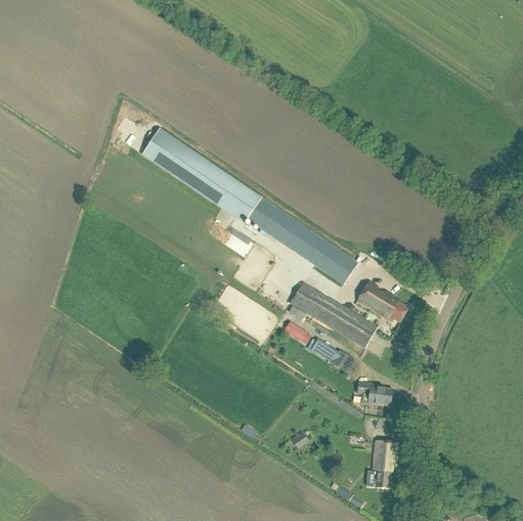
[(244,222),(246,218),(343,284),(357,261),(159,127),(141,153),(244,222)]
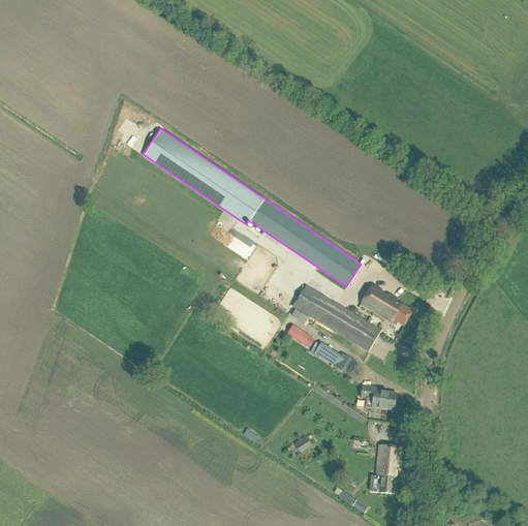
[(100,175),(98,165),(92,166),(93,174),(87,175),(89,183),(96,182),(94,176),(100,175)]
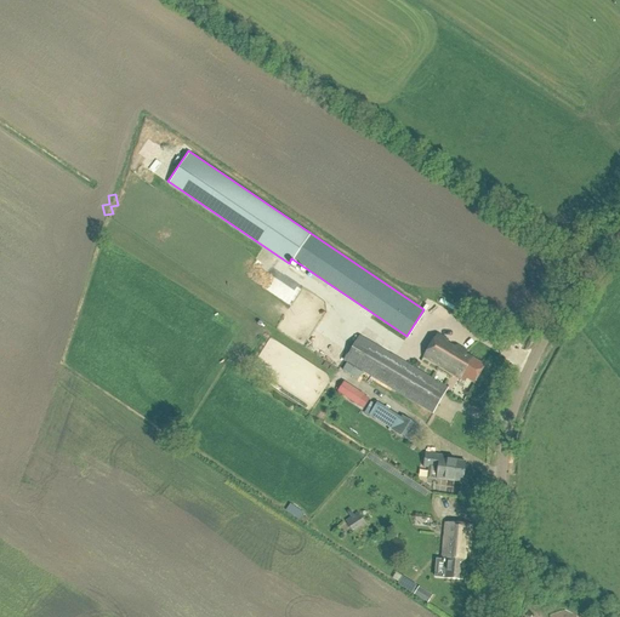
[(454,344),(445,340),(448,337),(436,330),(421,354),(464,380),(466,376),(472,381),(483,363),(465,352),(467,348),(456,342),(454,344)]
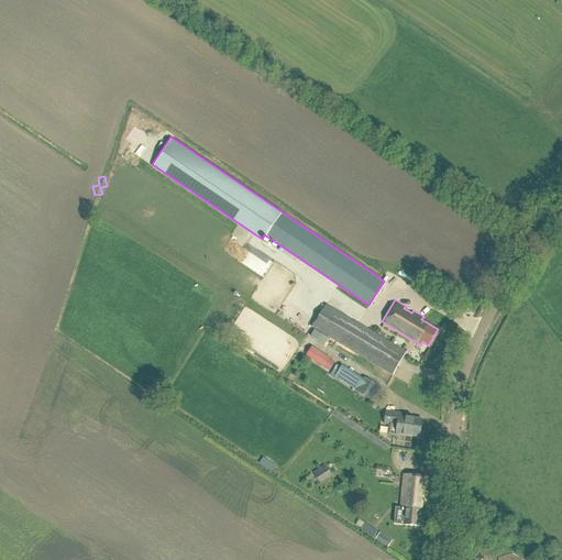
[(310,325),(392,373),(406,349),(324,302),(310,325)]
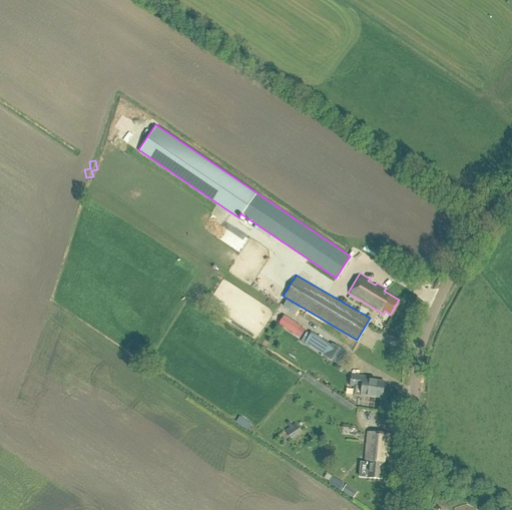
[(283,304),(295,312),(299,306),(286,298),(283,304)]
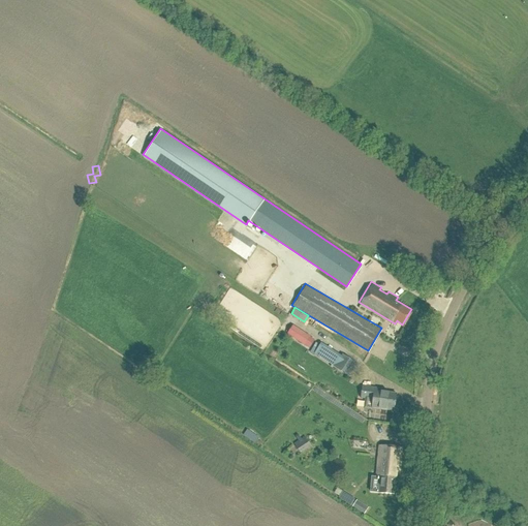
[(274,317),(287,325),(291,317),(277,310),(274,317)]
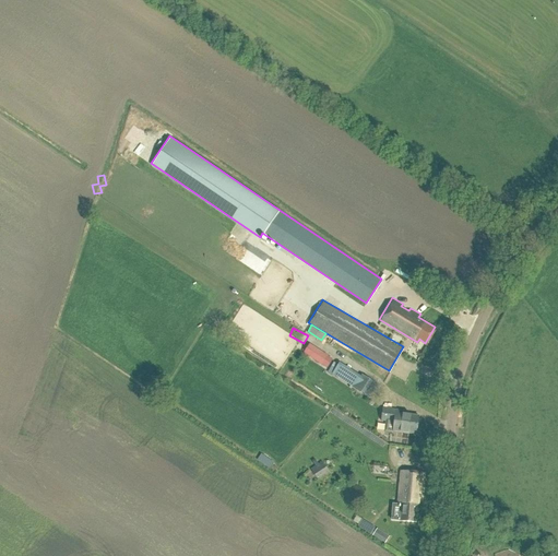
[(303,351),(320,363),(327,354),(308,342),(303,351)]
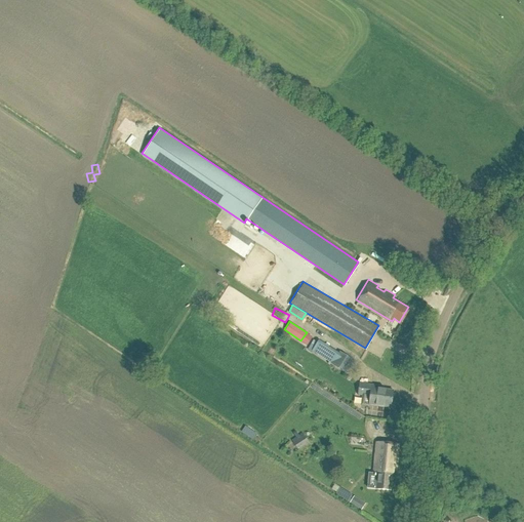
[(289,346),(294,337),(272,324),(267,332),(289,346)]
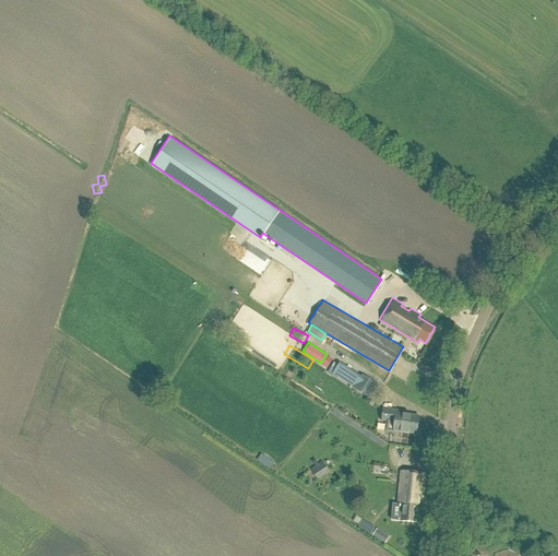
[(360,373),(353,386),(367,394),(375,381),(360,373)]
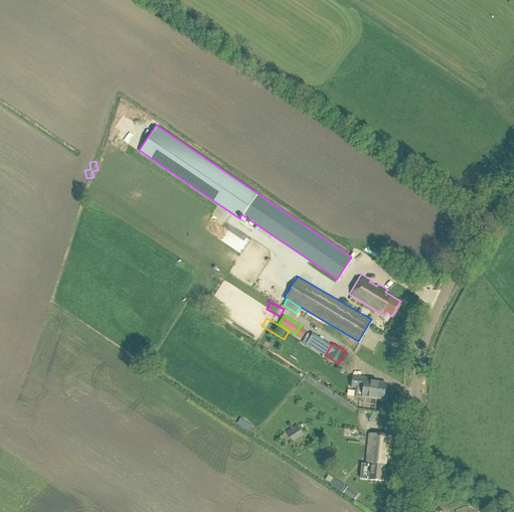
[(318,362),(324,350),(313,345),(308,357),(318,362)]
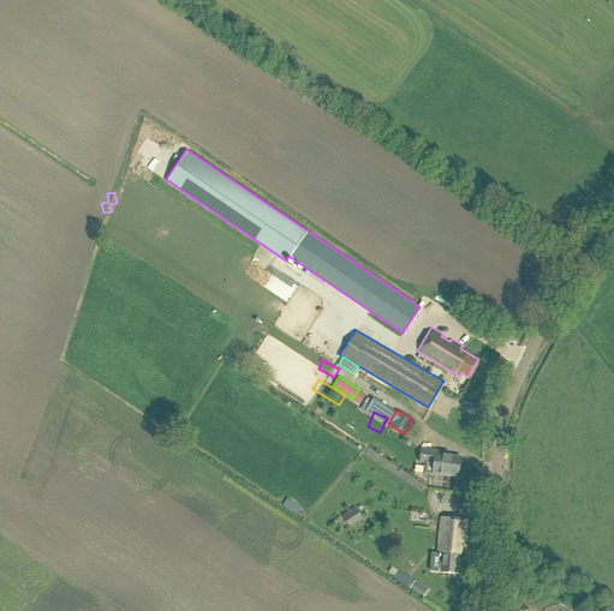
[(458,475),(460,454),(439,451),(439,448),(421,445),(418,460),(431,461),(430,471),(458,475)]
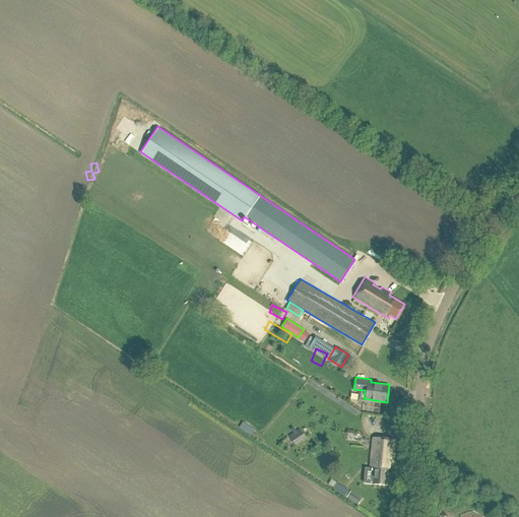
[(358,398),(355,404),(371,407),(372,400),(358,398)]
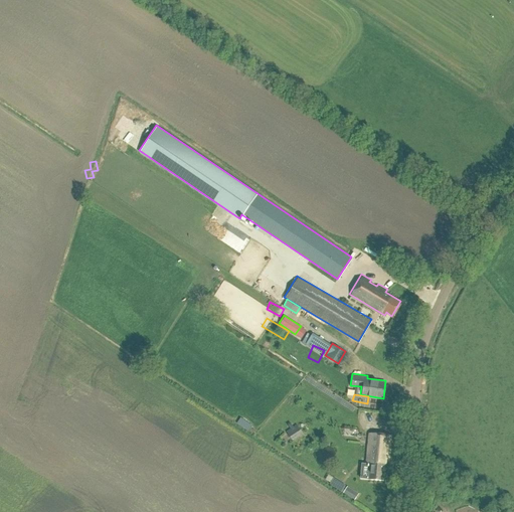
[(343,425),(352,425),(352,407),(343,407),(343,425)]
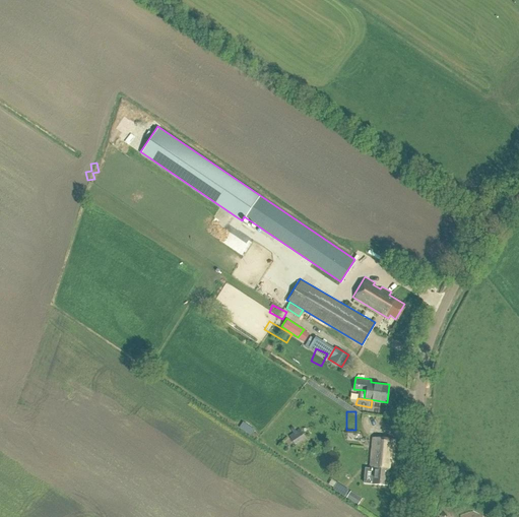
[(237,427),(250,435),(253,429),(241,421),(237,427)]
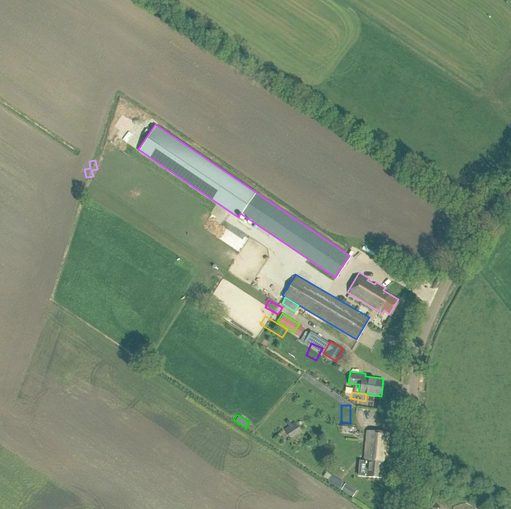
[(283,427),(289,435),(299,428),(294,420),(283,427)]
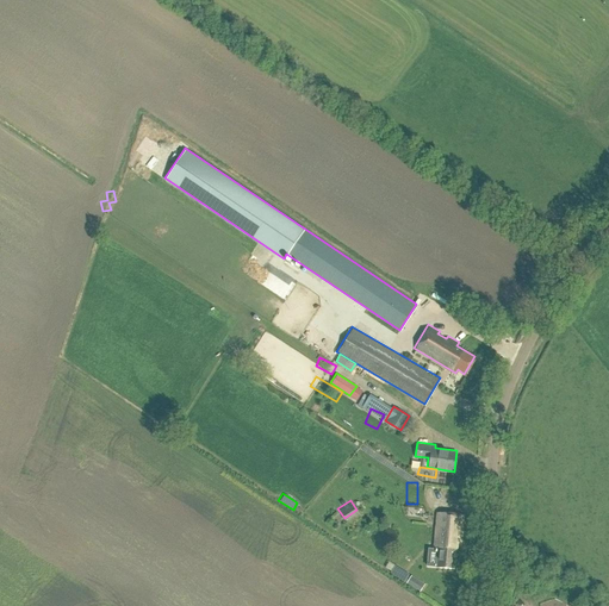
[(396,508),(385,510),(386,518),(397,517),(396,508)]
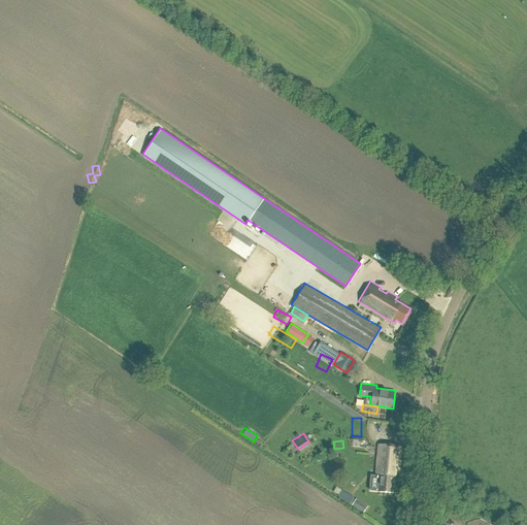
[(399,467),(401,446),(376,444),(374,474),(377,474),(376,490),(393,492),(394,476),(395,476),(396,467),(399,467)]
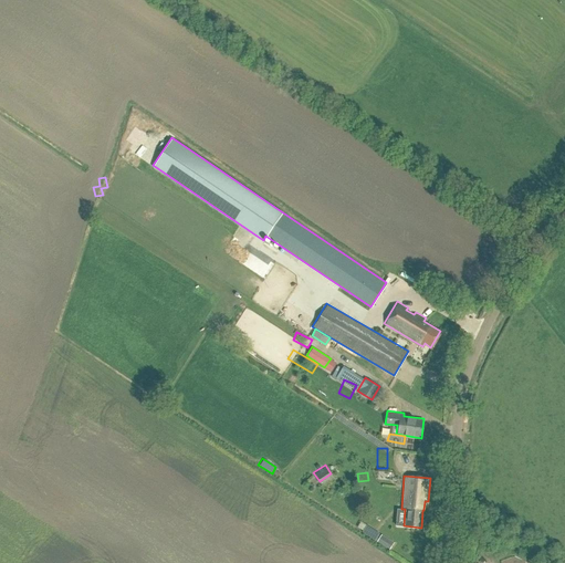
[(378,508),(376,517),(384,518),(386,509),(378,508)]
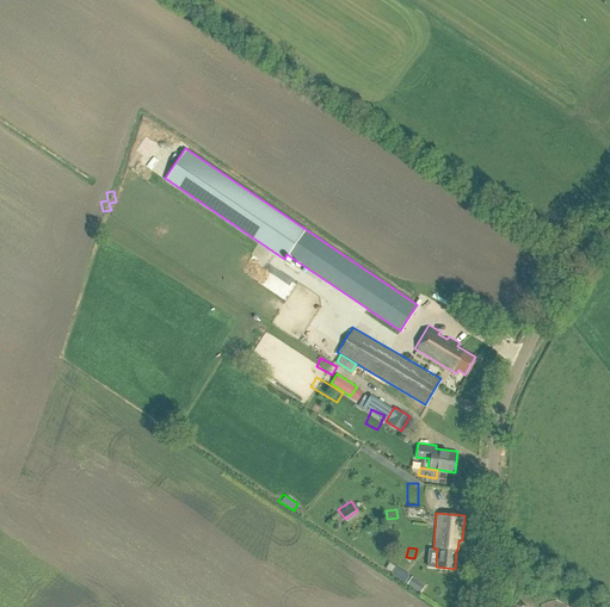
[(406,583),(419,593),(424,586),(411,576),(406,583)]
